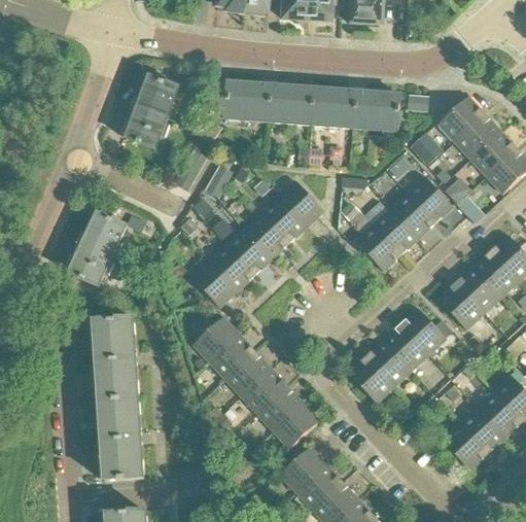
[(217,0),(217,4),(226,5),(225,9),(242,12),(243,0),(217,0)]
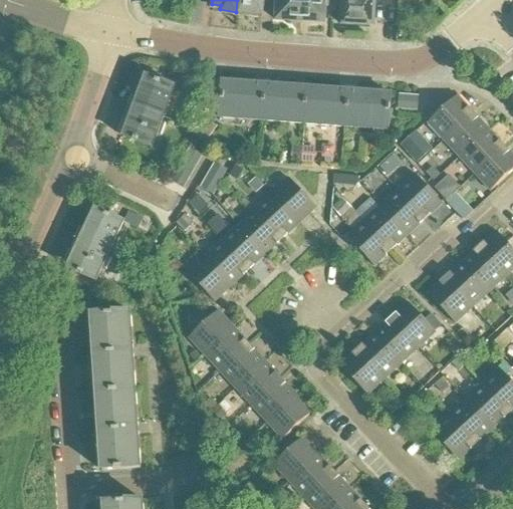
[(237,0),(236,12),(258,14),(258,10),(261,10),(262,0),(237,0)]
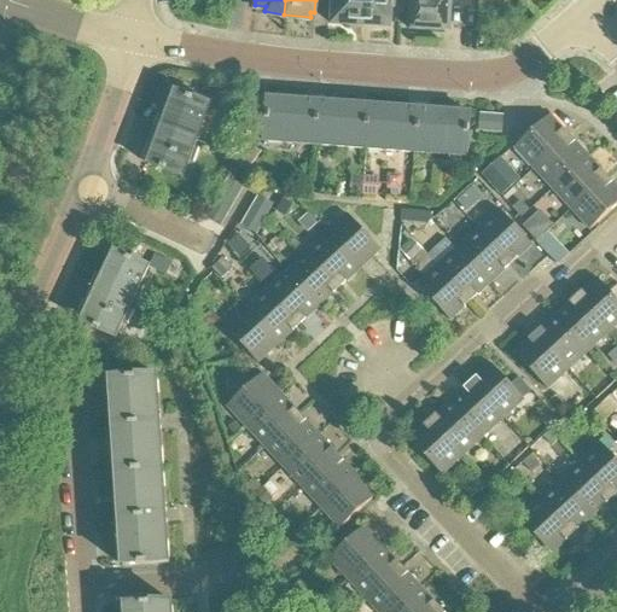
[(360,22),(361,0),(329,0),(332,0),(331,21),(360,22)]
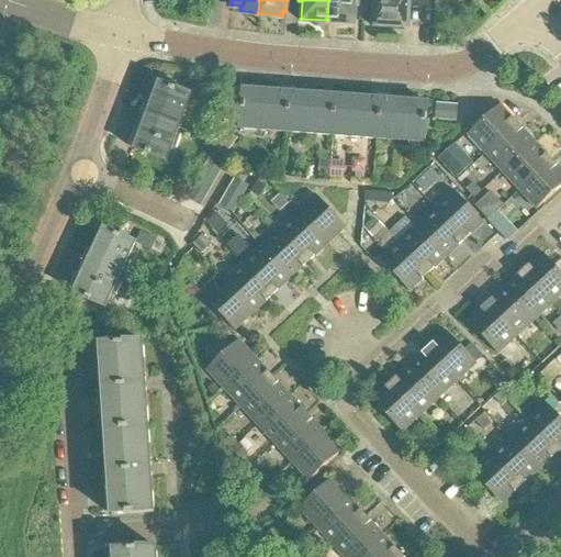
[(328,0),(327,20),(354,22),(355,3),(359,4),(359,0),(328,0)]
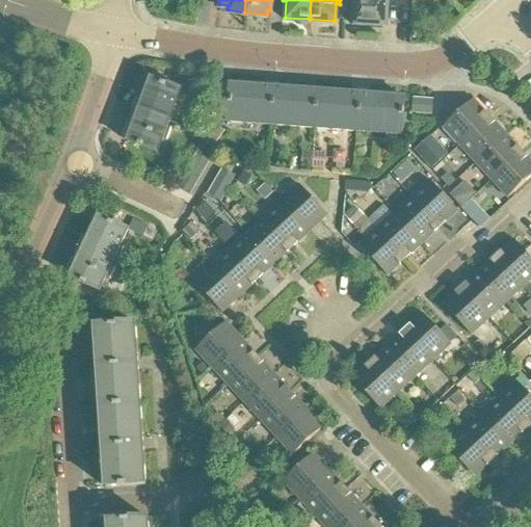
[(352,0),(351,22),(385,23),(387,0),(352,0)]
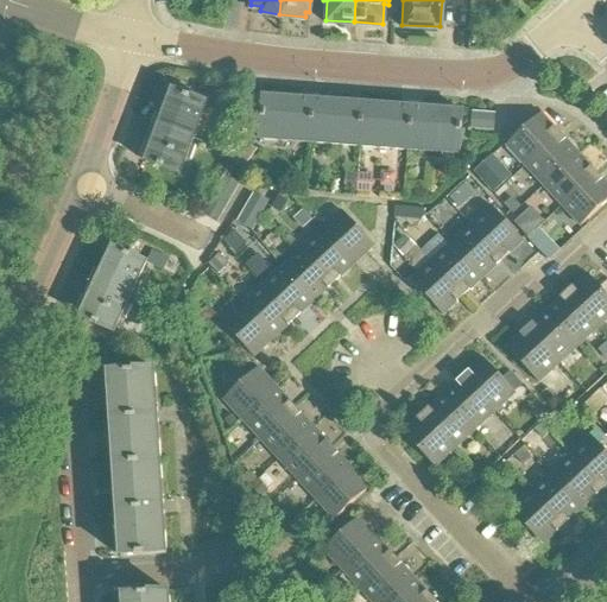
[(146,154),(145,158),(178,170),(206,99),(172,87),(164,108),(163,107),(145,154),(146,154)]
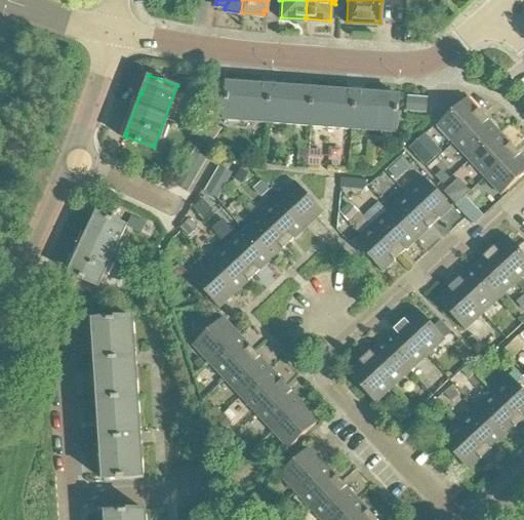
[(224,117),(310,123),(312,86),(227,80),(224,117)]
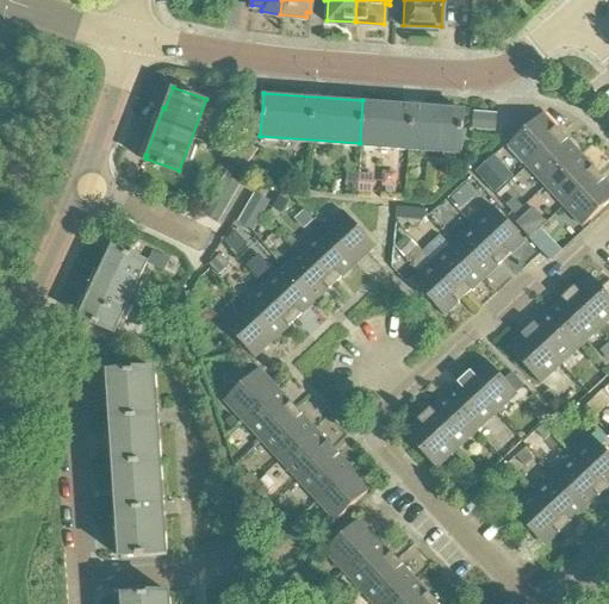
[(362,100),(360,143),(460,151),(463,109),(362,100)]
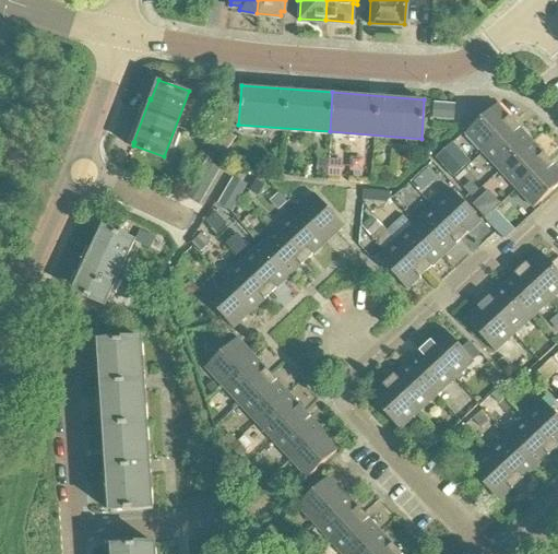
[(220,102),(208,98),(201,116),(214,120),(220,102)]
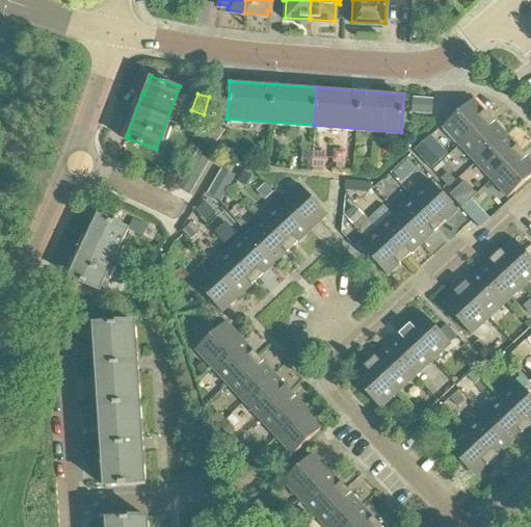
[(412,109),(421,110),(423,96),(413,95),(412,109)]
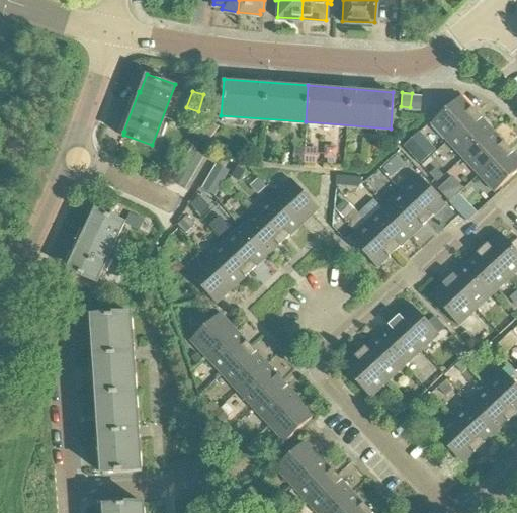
[(412,93),(410,107),(420,108),(421,94),(412,93)]
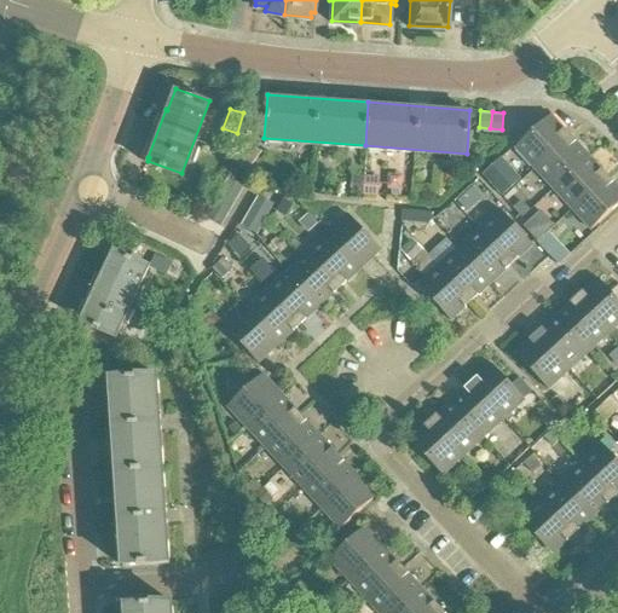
[(514,144),(535,166),(570,133),(549,111),(514,144)]
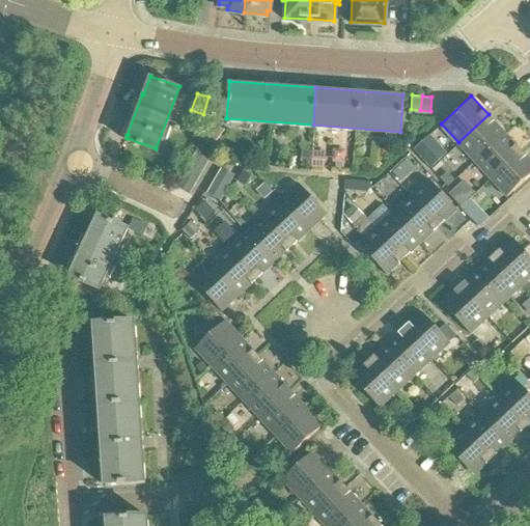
[(458,142),(474,159),(504,131),(489,114),(458,142)]
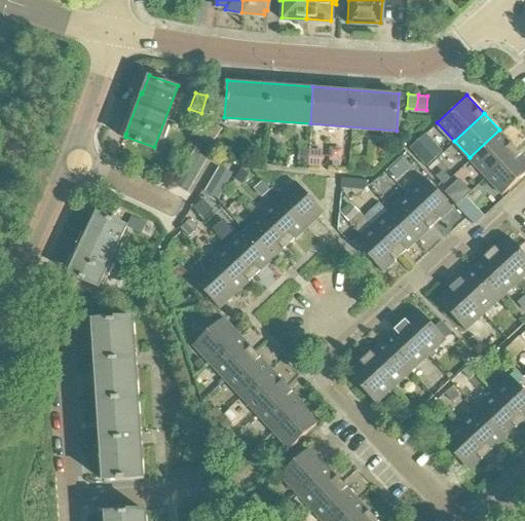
[(470,157),(485,174),(515,146),(499,129),(470,157)]
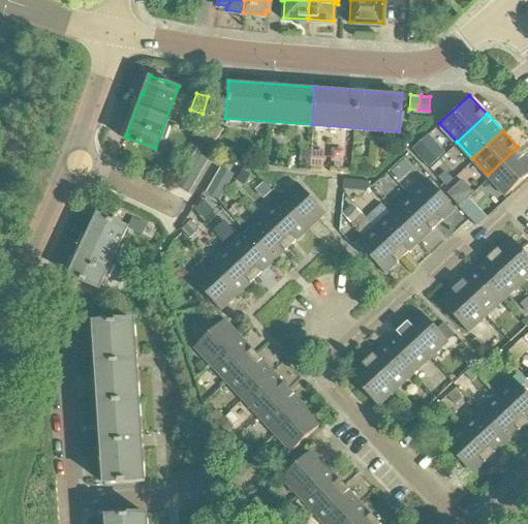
[(411,147),(428,164),(440,153),(424,134),(411,147)]
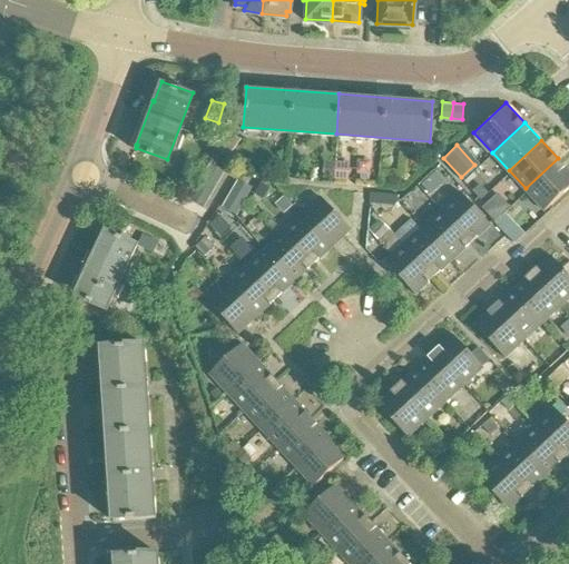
[(334,176),(335,159),(323,158),(322,175),(334,176)]
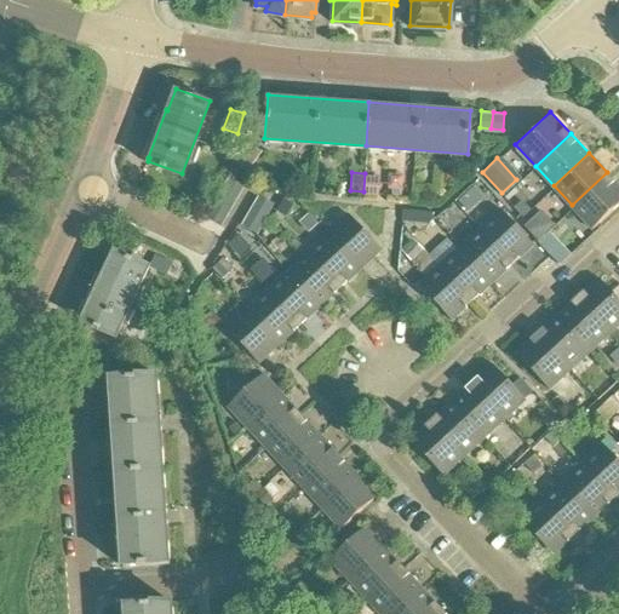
[(618,185),(607,172),(572,205),(591,227),(618,201),(618,185)]
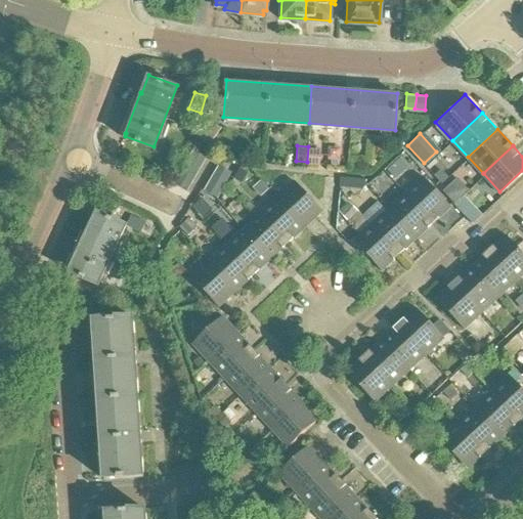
[(307,162),(319,163),(320,147),(308,146),(307,162)]
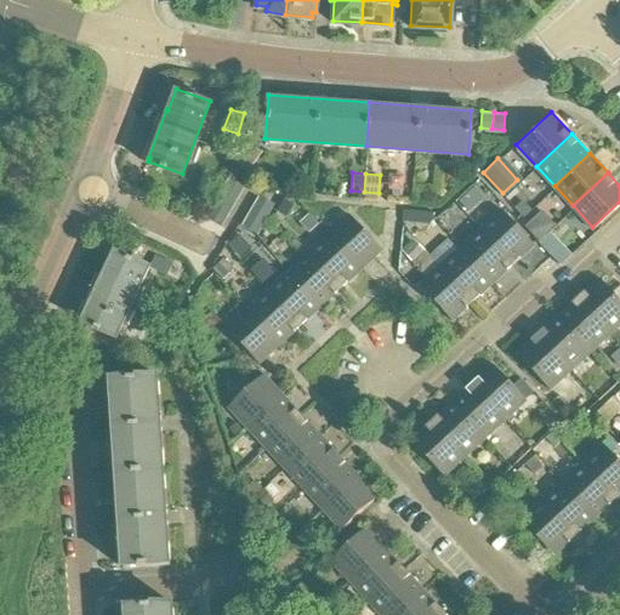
[(228,176),(223,186),(238,194),(244,184),(228,176)]
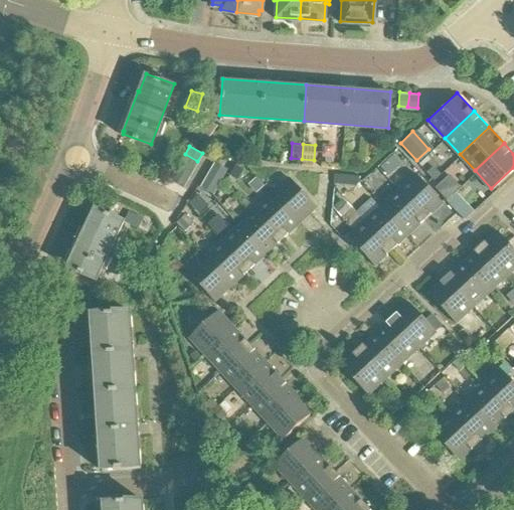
[(388,173),(401,161),(393,152),(380,164),(388,173)]
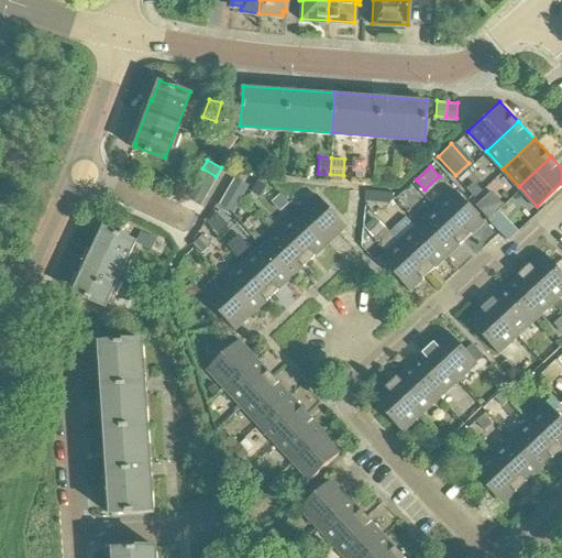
[(202,168),(197,177),(210,185),(216,176),(202,168)]
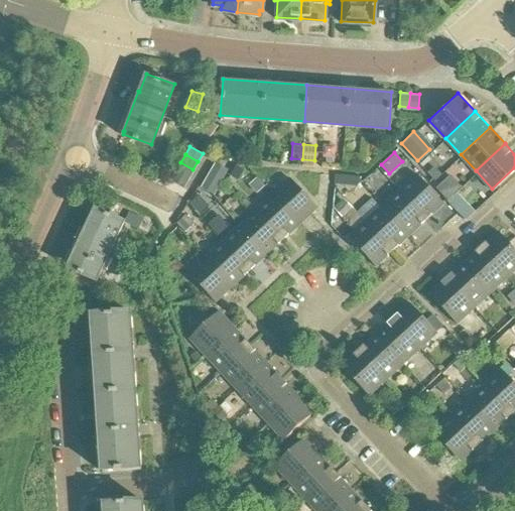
[(215,160),(210,168),(223,175),(227,167),(215,160)]
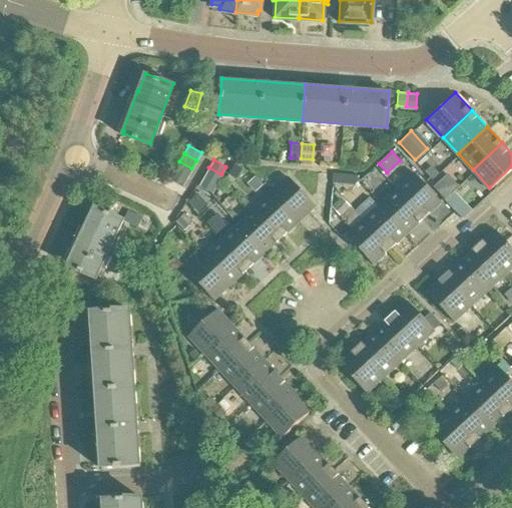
[(179,161),(174,169),(187,176),(191,168),(179,161)]
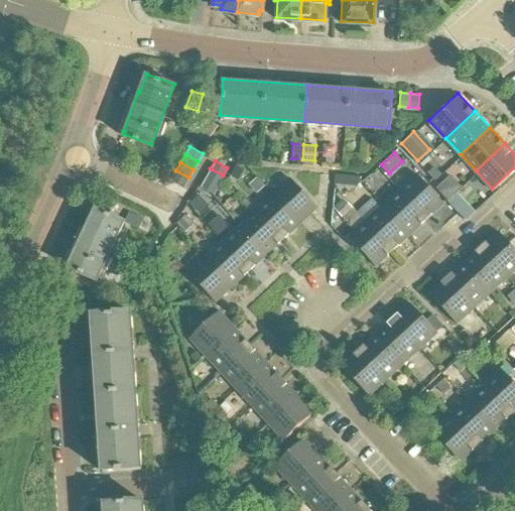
[(210,168),(206,176),(218,183),(223,175),(210,168)]
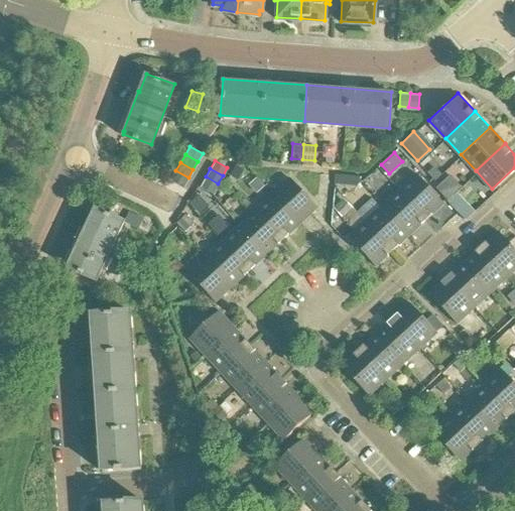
[(188,177),(175,170),(171,178),(183,185),(188,177)]
